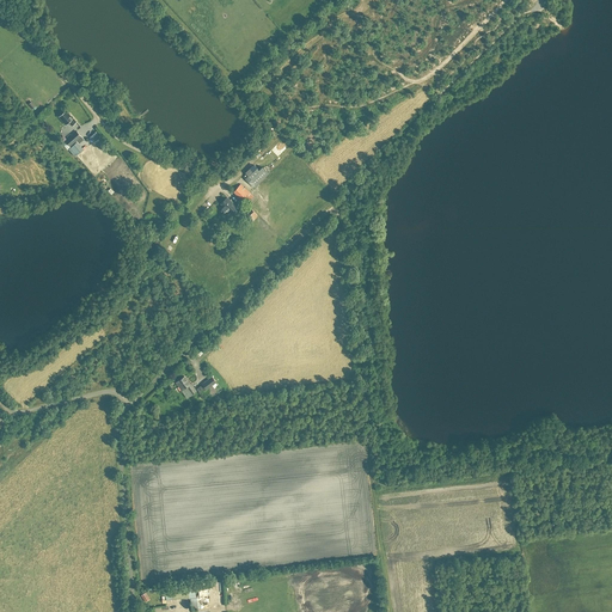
[(65,109),(71,104),(66,99),(61,104),(65,109)]
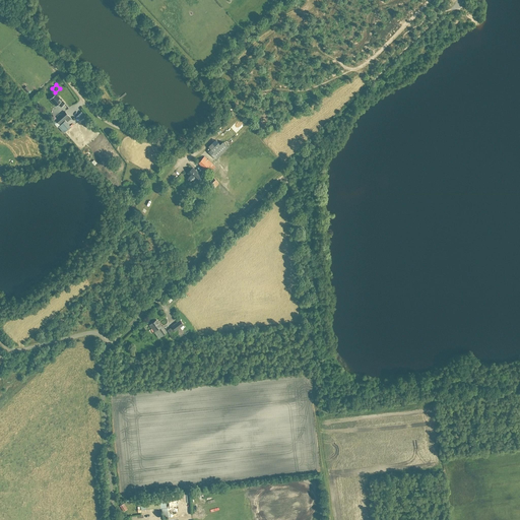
[(56,94),(50,100),(56,106),(58,104),(61,107),(65,104),(62,101),(56,94)]
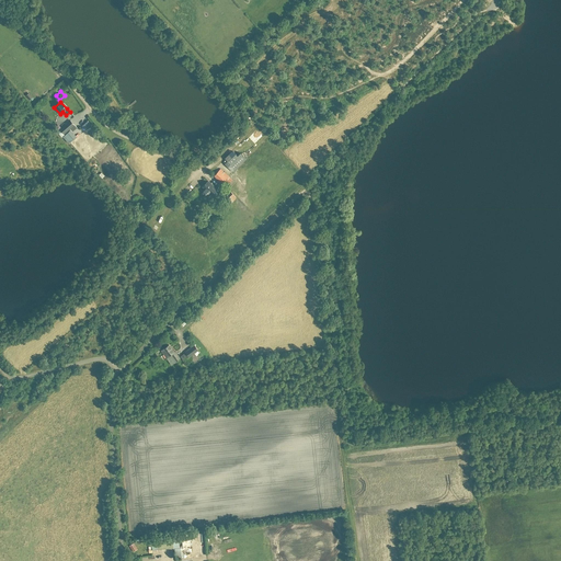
[(64,134),(75,125),(70,121),(60,129),(64,134)]
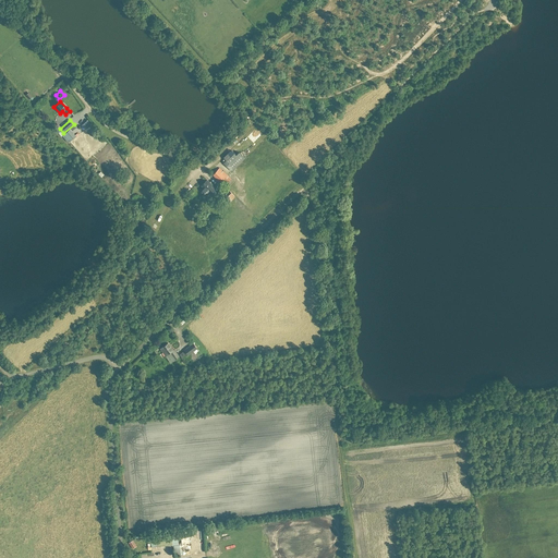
[(70,129),(62,136),(69,143),(76,135),(70,129)]
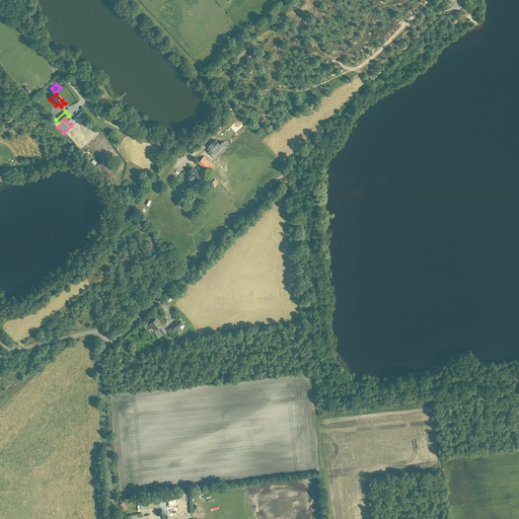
[(209,151),(216,158),(228,146),(223,142),(220,145),(216,140),(209,146),(212,149),(209,151)]
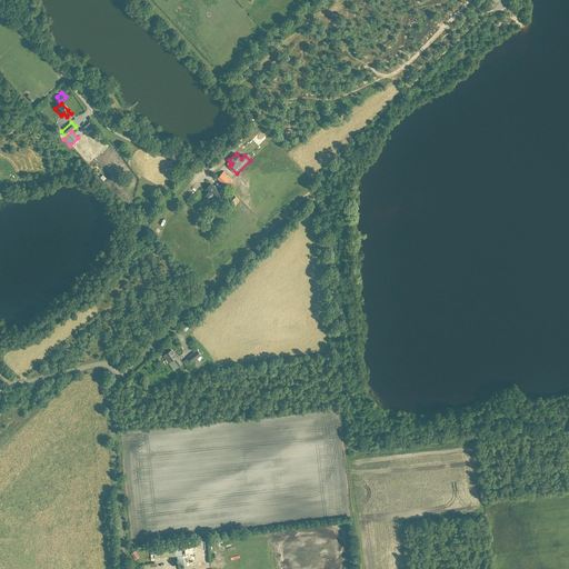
[(225,171),(218,178),(230,189),(236,182),(225,171)]
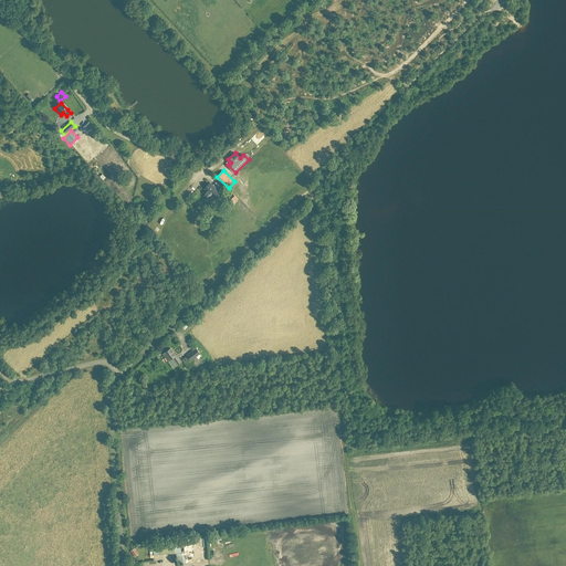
[(215,199),(221,192),(210,182),(205,187),(208,190),(206,192),(210,197),(211,196),(215,199)]
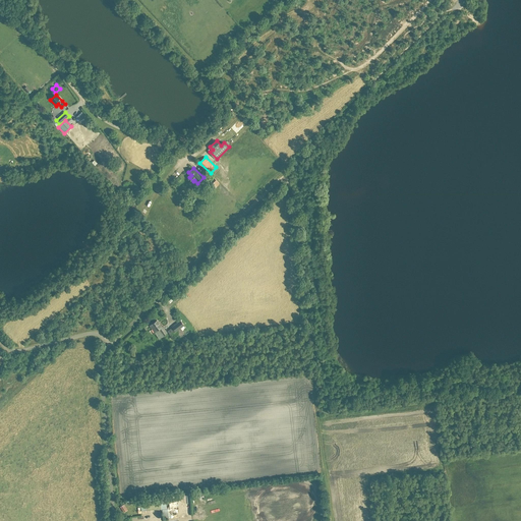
[(209,185),(214,189),(220,183),(215,178),(209,185)]
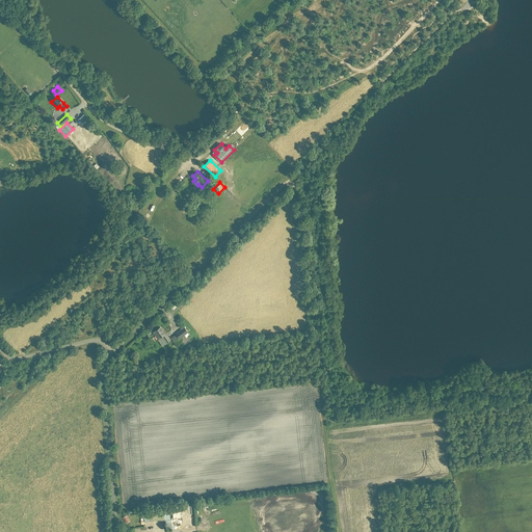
[(160,327),(153,333),(162,346),(170,340),(165,334),(160,327)]
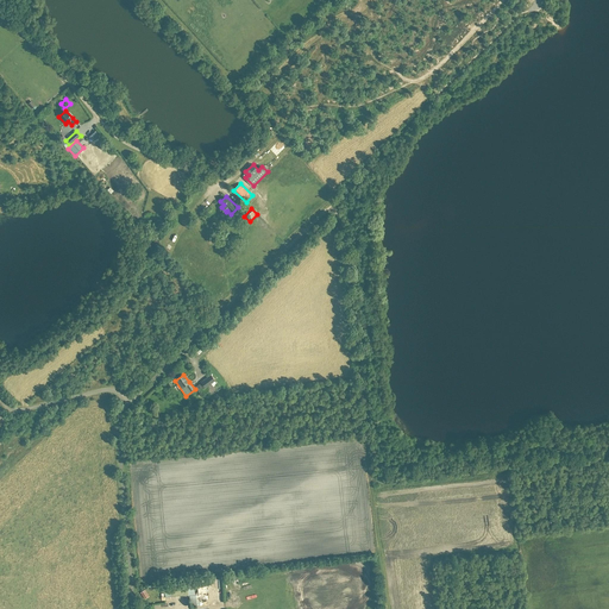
[(201,382),(205,387),(215,380),(211,375),(201,382)]
